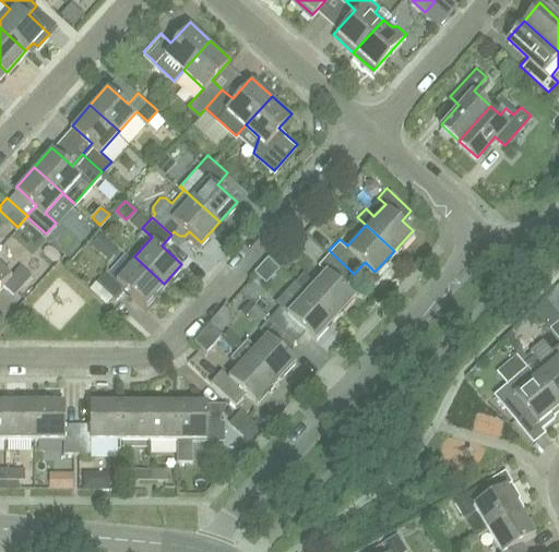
[(99,248),(108,238),(100,231),(92,240),(99,248)]
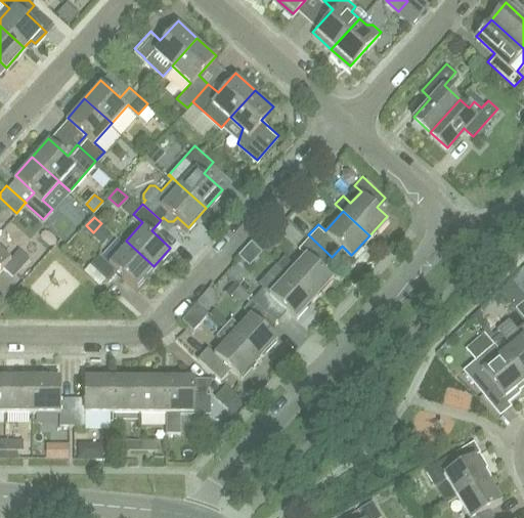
[(321,267),(332,257),(308,234),(299,246),(305,252),(295,263),(285,254),(277,262),(314,296),(332,276),(321,267)]
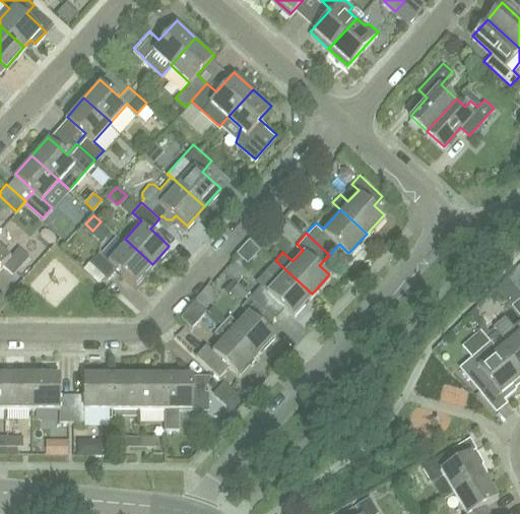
[(89,259),(107,275),(116,266),(135,283),(152,264),(125,239),(108,258),(99,249),(89,259)]
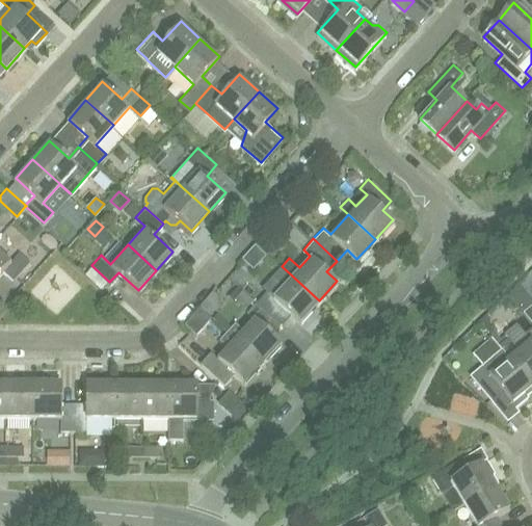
[(0,250),(0,270),(3,268),(14,278),(30,259),(20,250),(10,260),(0,250)]
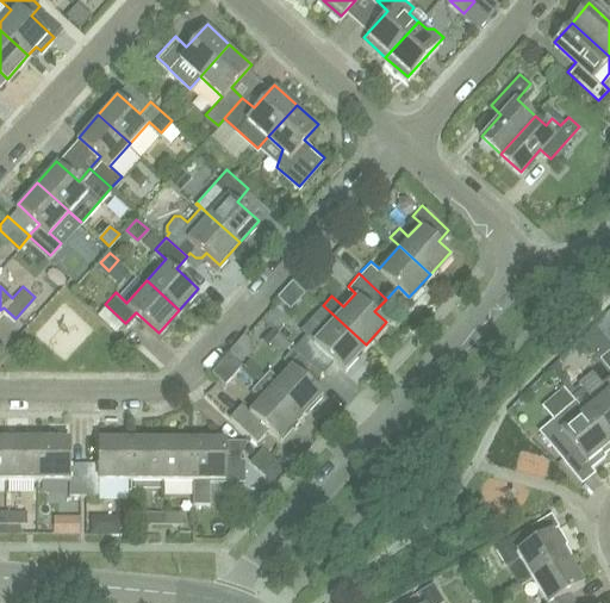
[(306,331),(294,343),(322,368),(332,356),(344,367),(366,344),(323,305),(313,315),(327,325),(315,339),(306,331)]
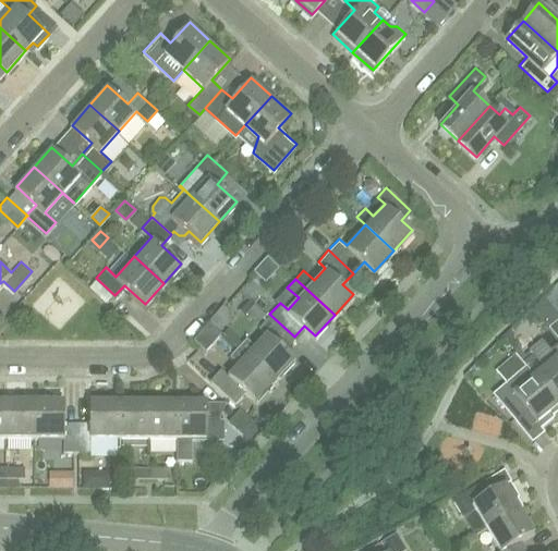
[(549,323),(557,334),(557,316),(557,317),(552,308),(544,314),(550,322),(549,323)]
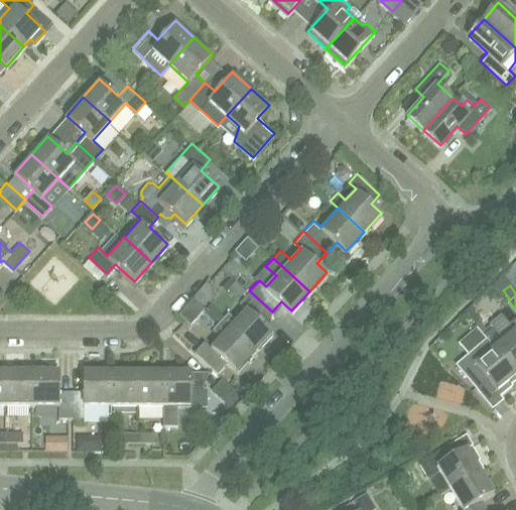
[(221,320),(229,327),(255,351),(273,332),(263,322),(272,311),(249,290),(240,301),(247,307),(237,319),(228,311),(221,320)]
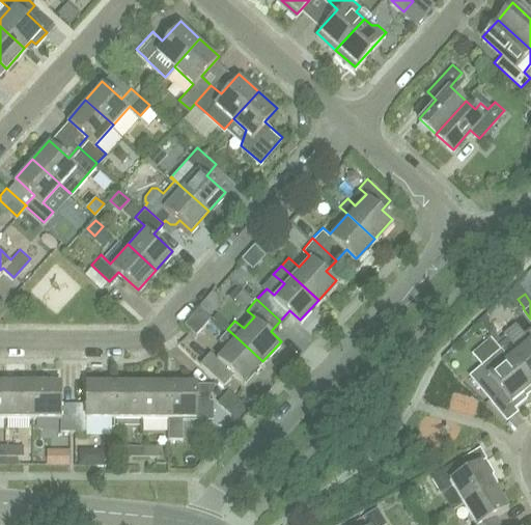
[(508,336),(499,342),(530,381),(530,323),(523,330),(529,337),(516,348),(508,336)]
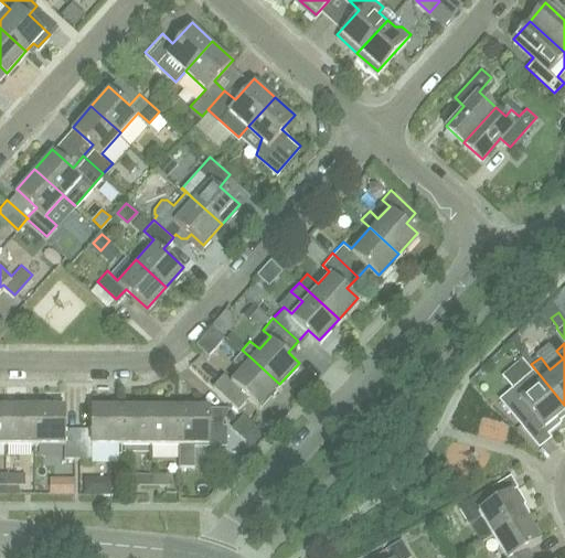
[(213,383),(238,406),(248,395),(259,405),(279,384),(251,357),(242,350),(234,358),(243,366),(231,379),(223,372),(213,383)]
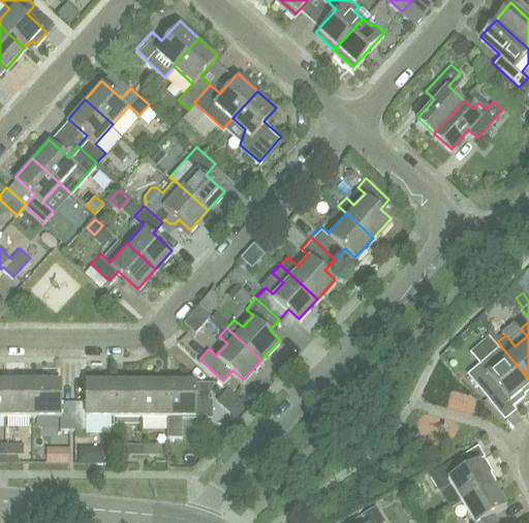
[(500,346),(470,371),(491,396),(501,387),(514,402),(525,392),(522,388),(528,381),(528,379),(497,341),(497,342),(500,346)]
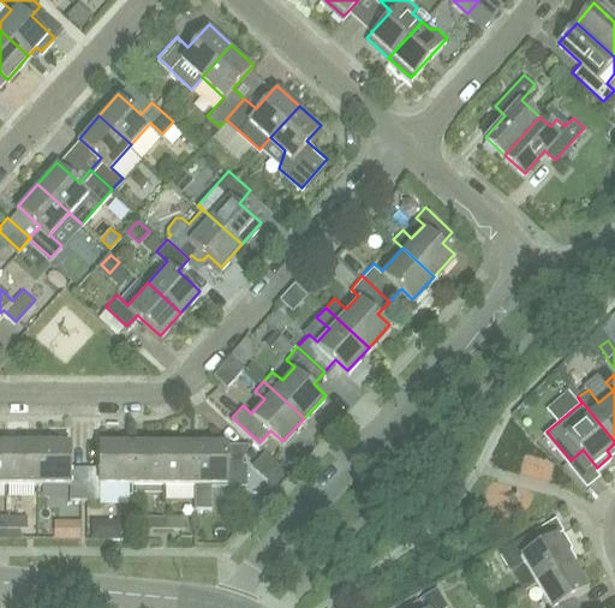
[(39,481),(39,440),(6,440),(6,481),(39,481)]
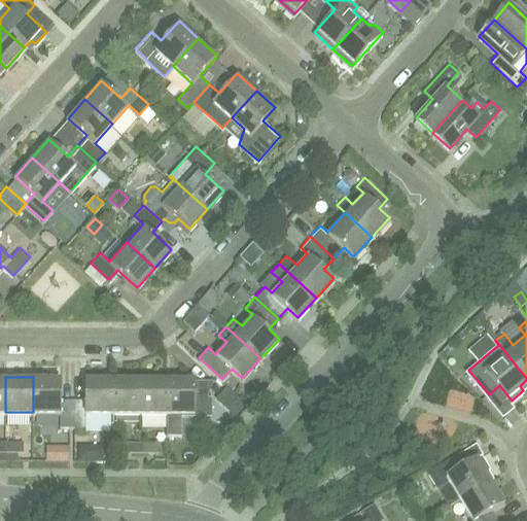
[(60,377),(33,377),(33,412),(60,412),(60,424),(74,424),(74,397),(60,397),(60,377)]
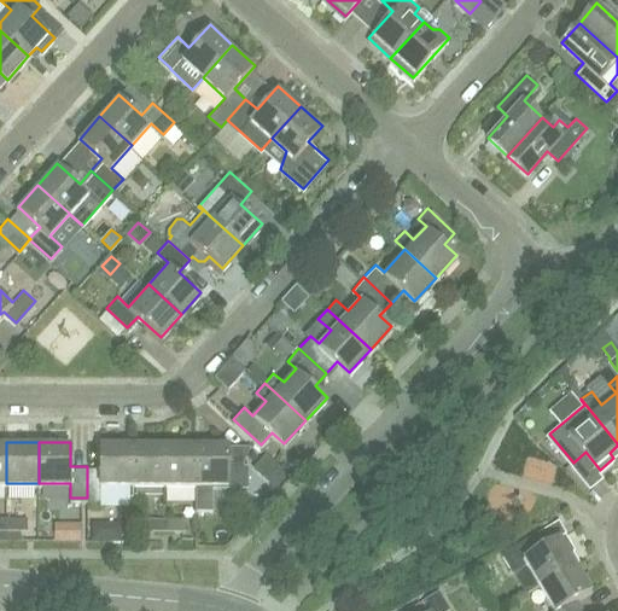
[(133,483),(133,442),(100,442),(100,466),(87,466),(87,498),(100,498),(100,483),(118,483),(118,488),(123,493),(133,493),(133,483)]
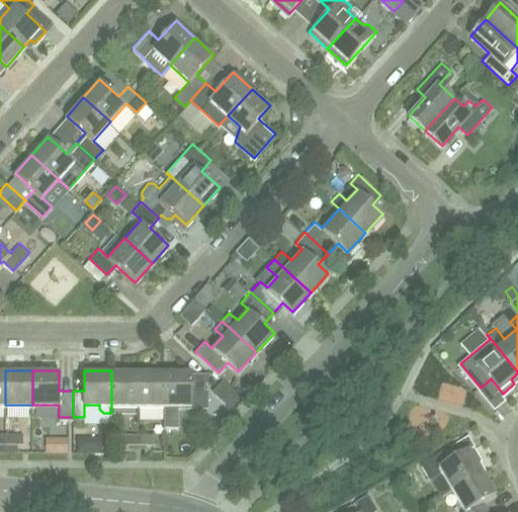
[(138,370),(111,370),(111,405),(138,405),(138,370)]
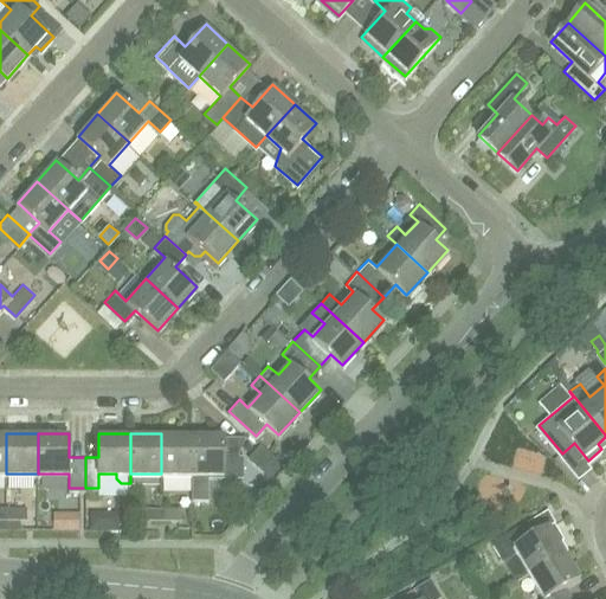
[(192,474),(192,435),(161,433),(161,474),(192,474)]
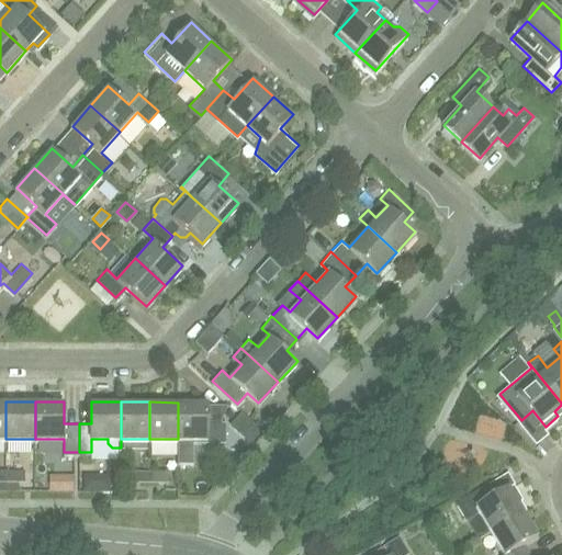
[(208,403),(178,403),(178,439),(178,463),(192,463),(192,439),(208,439),(206,452),(222,452),(222,423),(208,423),(208,403)]
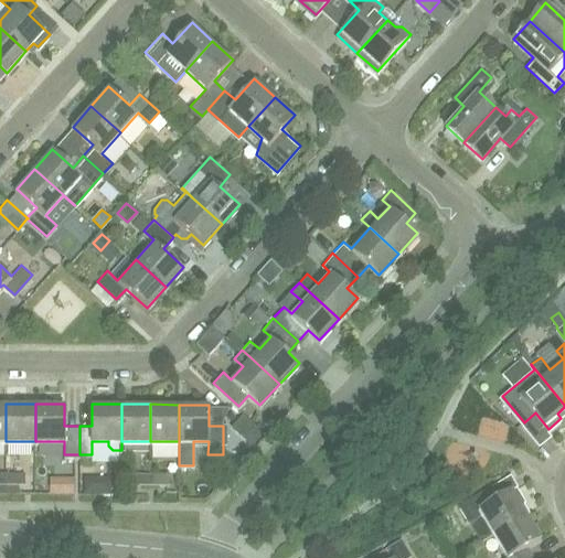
[(256,425),(246,436),(253,442),(263,431),(256,425)]
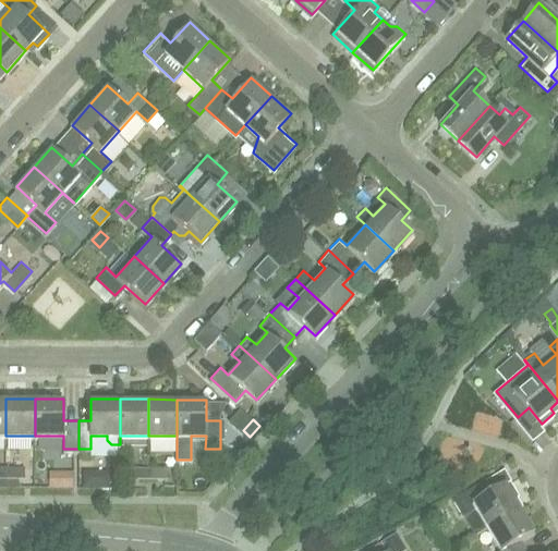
[(5,464),(5,475),(25,475),(25,464),(5,464)]
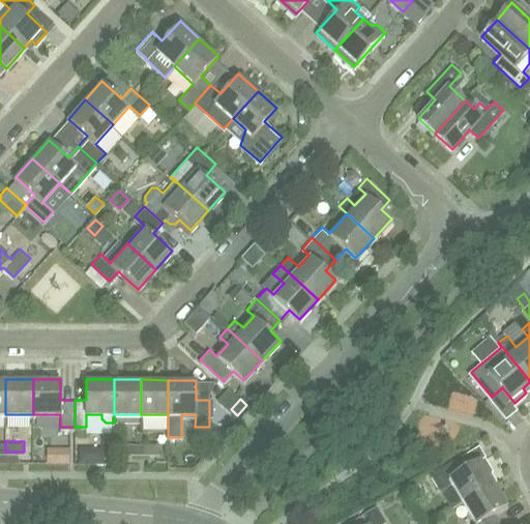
[(123,452),(141,452),(141,441),(123,441),(123,452)]
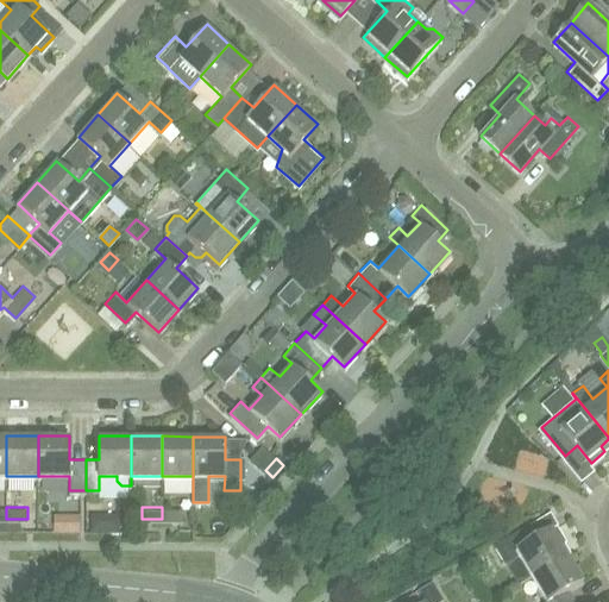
[(162,507),(162,519),(182,519),(182,507),(162,507)]
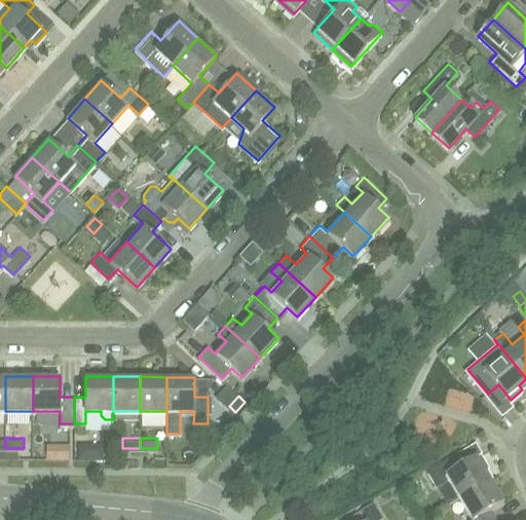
[(58,456),(58,457),(69,456),(69,441),(58,441),(58,456)]
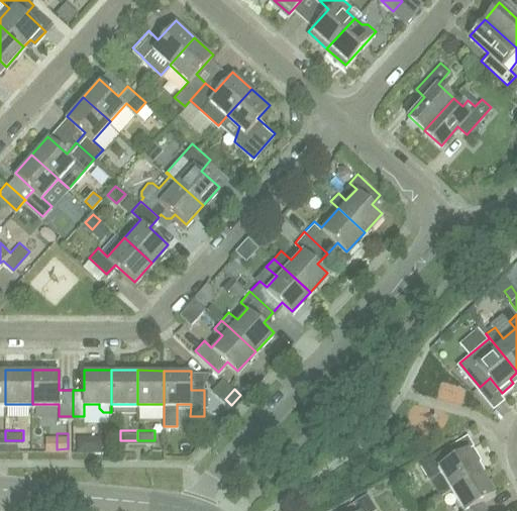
[(473,443),(456,453),(448,441),(419,461),(428,476),(439,494),(482,469),(477,461),(481,457),(473,443)]
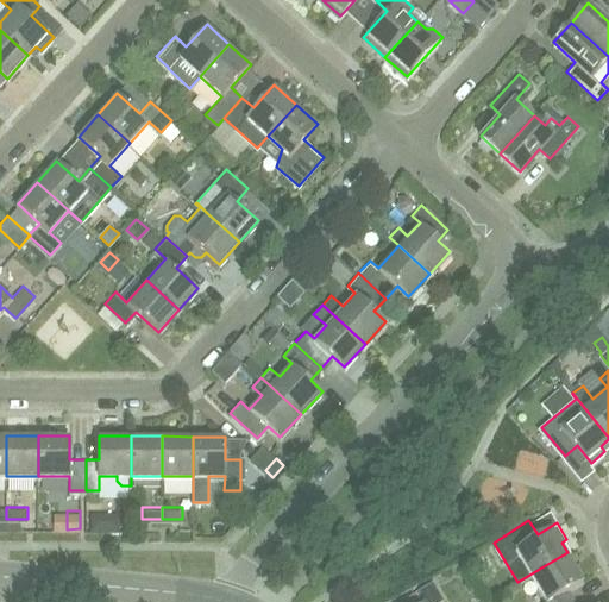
[(85,544),(145,544),(145,531),(85,531),(85,544)]
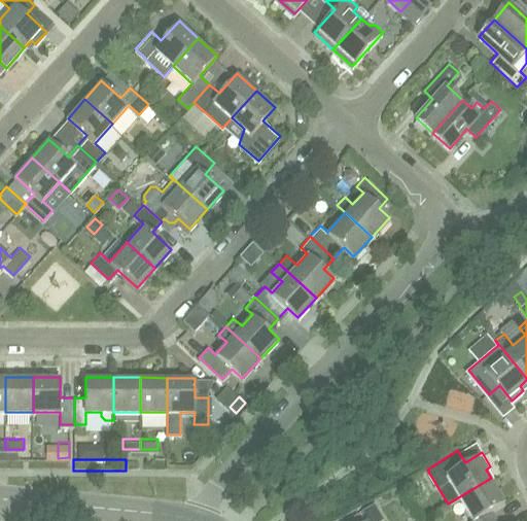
[(496,520),(499,519),(492,508),(504,500),(491,478),(448,504),(448,505),(460,497),(472,520),(470,520),(496,520)]
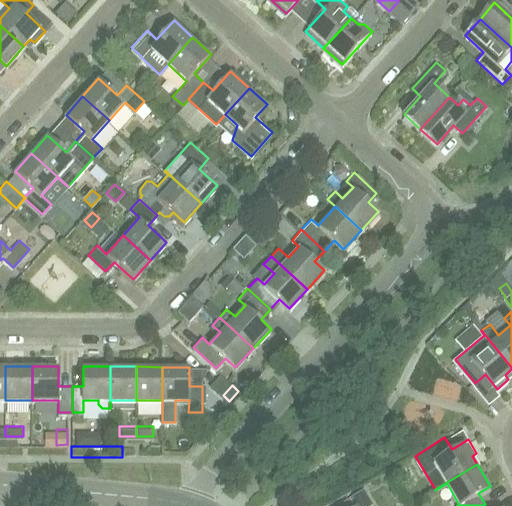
[(367,505),(373,502),(364,487),(331,505),(367,505)]
